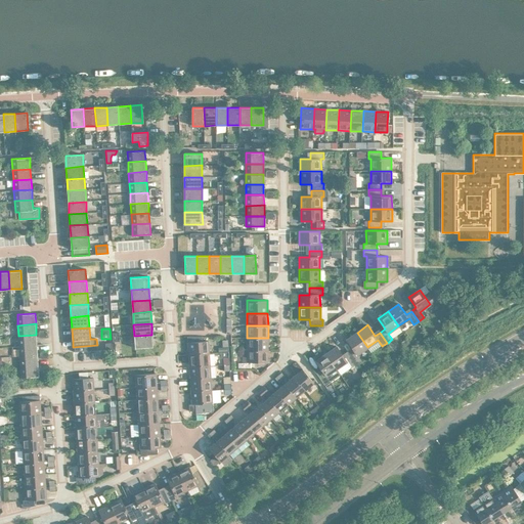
[(354,350),(349,354),(356,364),(361,360),(357,354),(367,347),(357,333),(346,340),(354,350)]
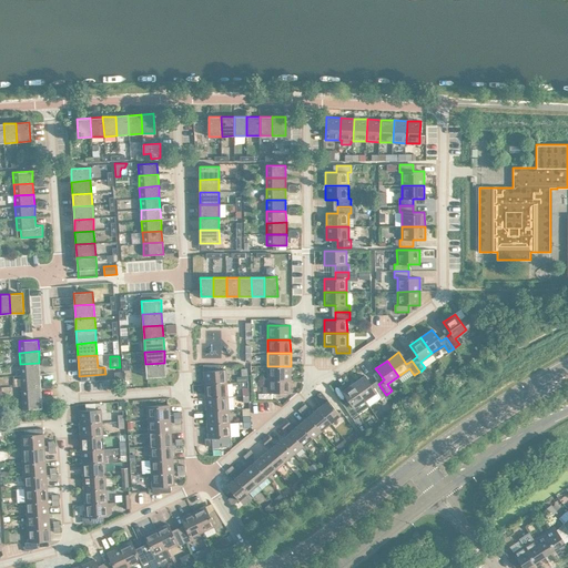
[(20,364),(21,375),(40,374),(39,363),(20,364)]
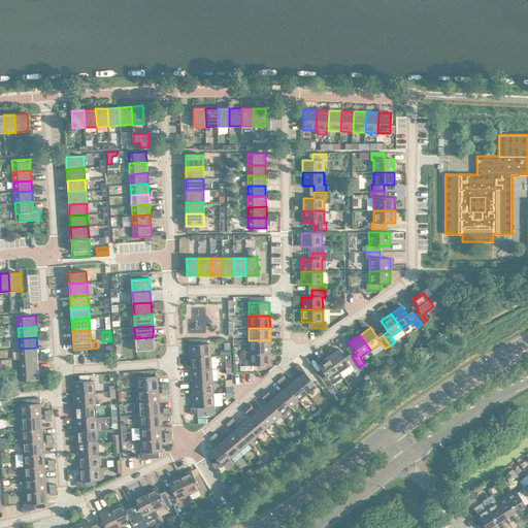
[(153,337),(135,338),(136,351),(154,350),(153,337)]
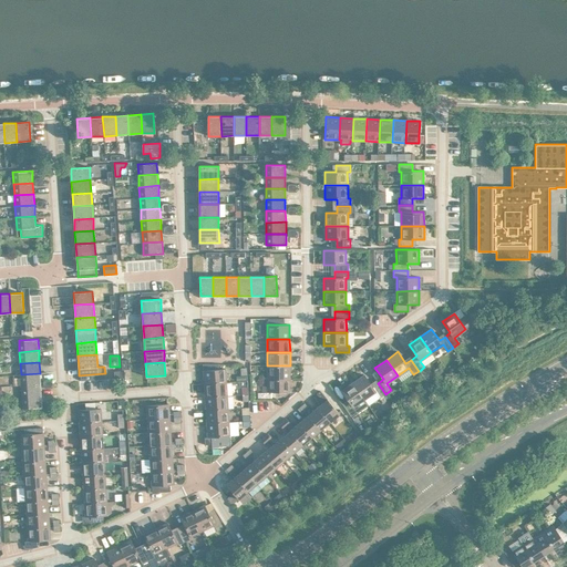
[(267,366),(268,379),(290,379),(290,366),(267,366)]
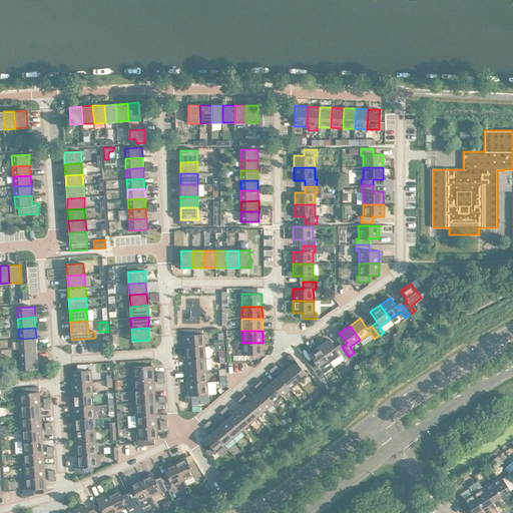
[(384,332),(380,336),(385,343),(391,339),(386,331),(384,332)]
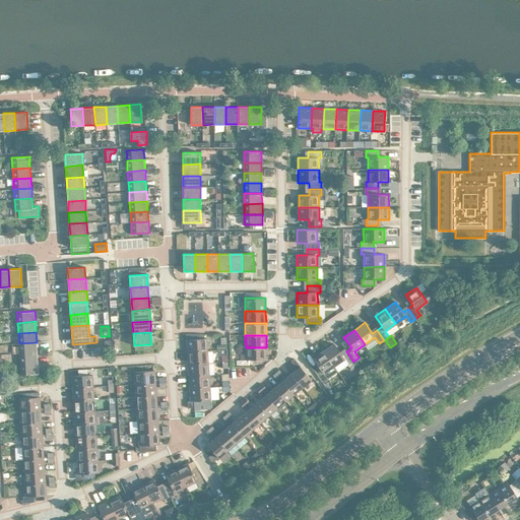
[(375,337),(365,344),(369,350),(379,343),(375,337)]
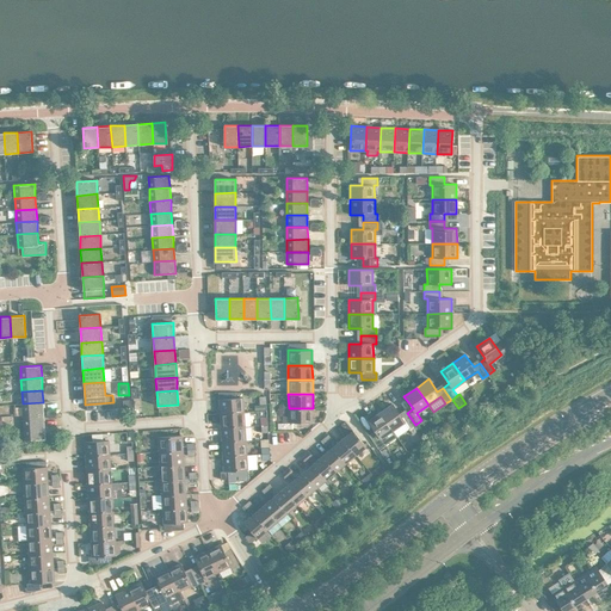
[(218,399),(220,414),(244,412),(244,397),(218,399)]
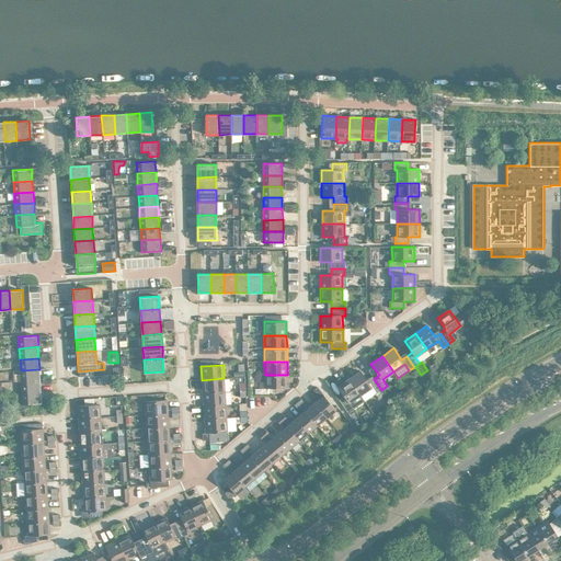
[(21,370),(21,381),(41,380),(39,369),(21,370)]
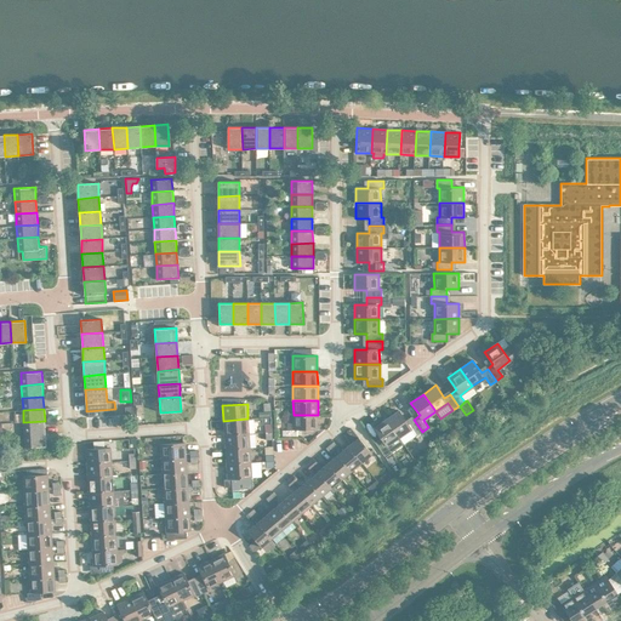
[(399,410),(386,420),(399,437),(411,428),(416,436),(420,433),(422,432),(414,420),(408,423),(399,410)]
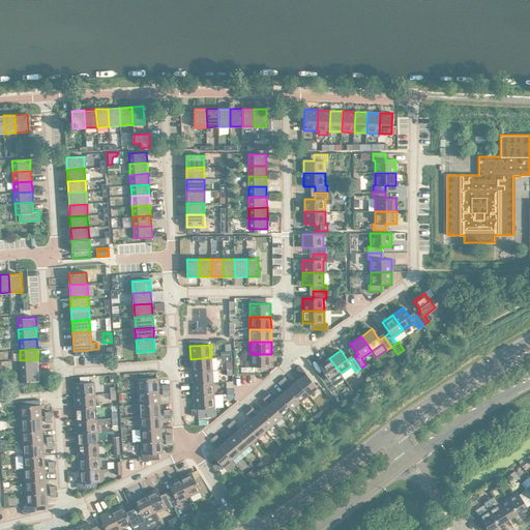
[(271,354),(251,354),(251,366),(271,366),(271,354)]
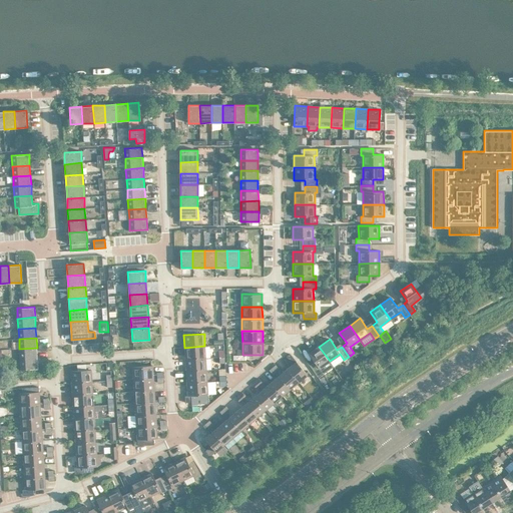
[(184,348),(185,360),(205,358),(204,346),(184,348)]
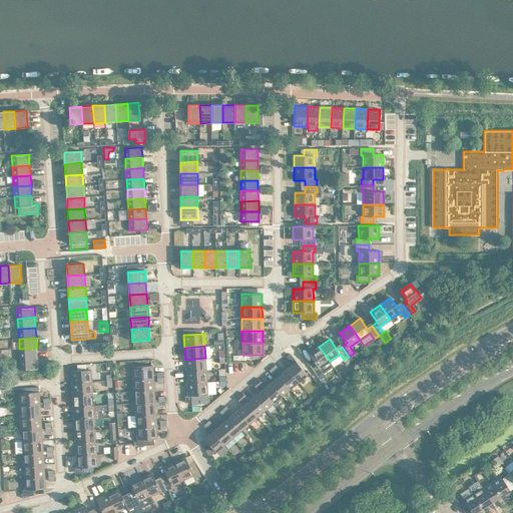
[(330,361),(319,347),(309,354),(316,364),(312,368),(319,378),(324,374),(320,368),(330,361)]
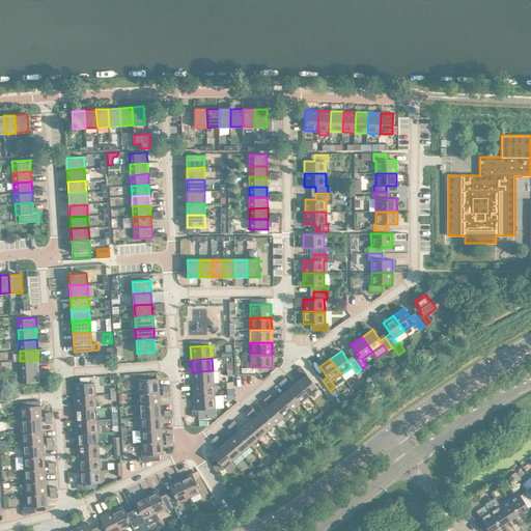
[(20,361),(21,371),(38,370),(38,360),(20,361)]
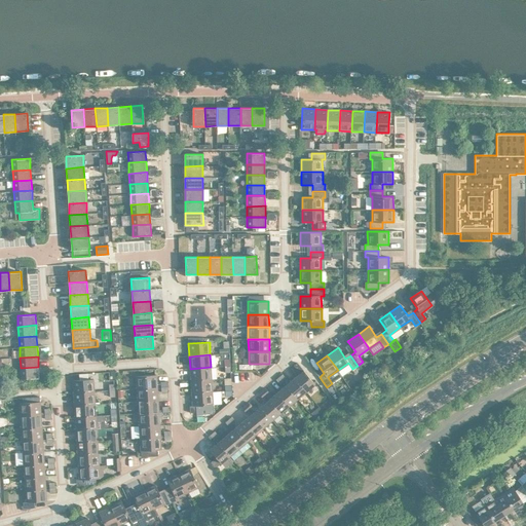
[(38,367),(21,368),(22,379),(39,378),(38,367)]
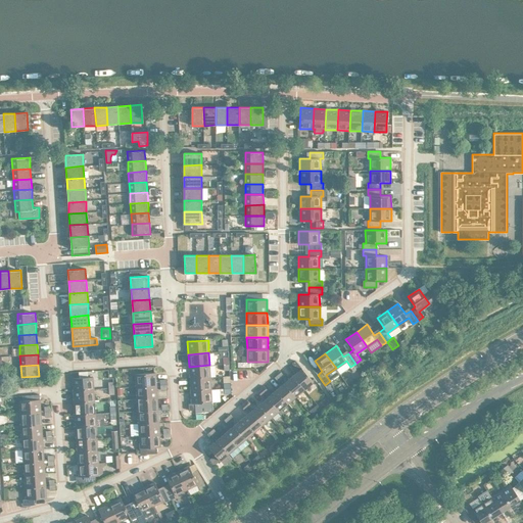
[(189,367),(190,379),(210,377),(209,365),(189,367)]
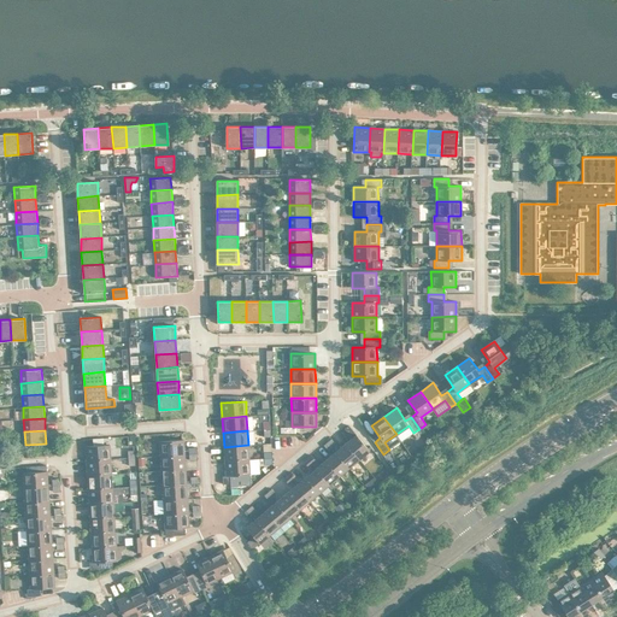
[(356,434),(346,444),(359,459),(370,451),(356,434)]
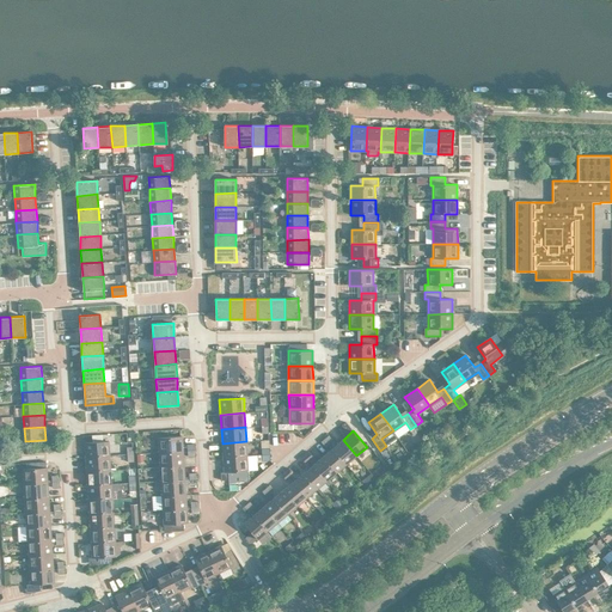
[(158,438),(159,452),(183,451),(182,436),(158,438)]
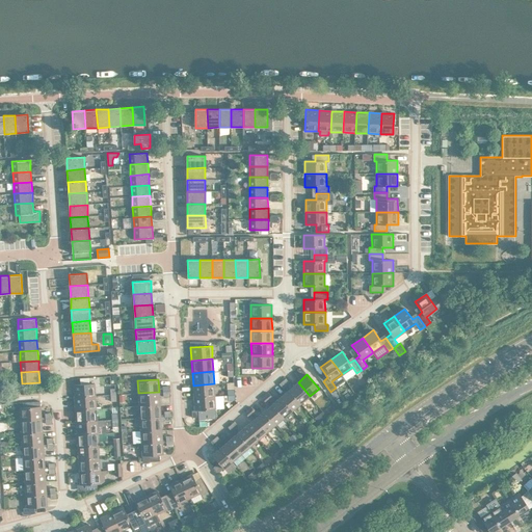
[(298,382),(290,390),(301,403),(310,396),(298,382)]
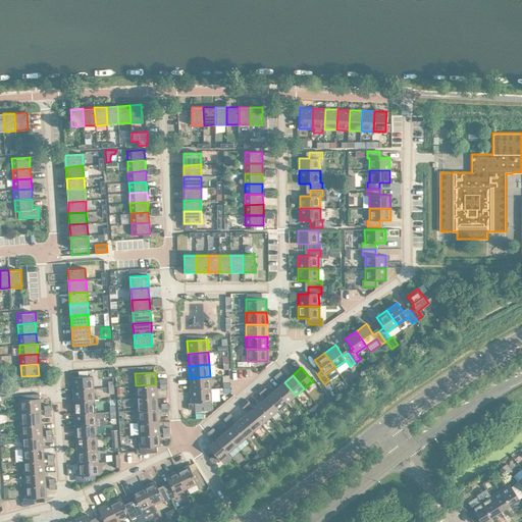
[(72,377),(72,389),(94,388),(93,376),(72,377)]
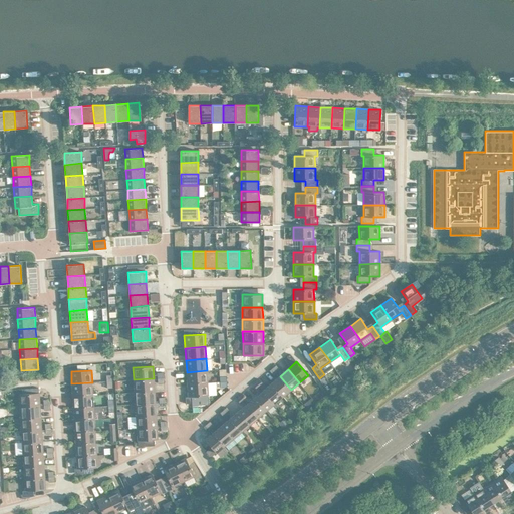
[(187,372),(188,384),(208,382),(207,370),(187,372)]
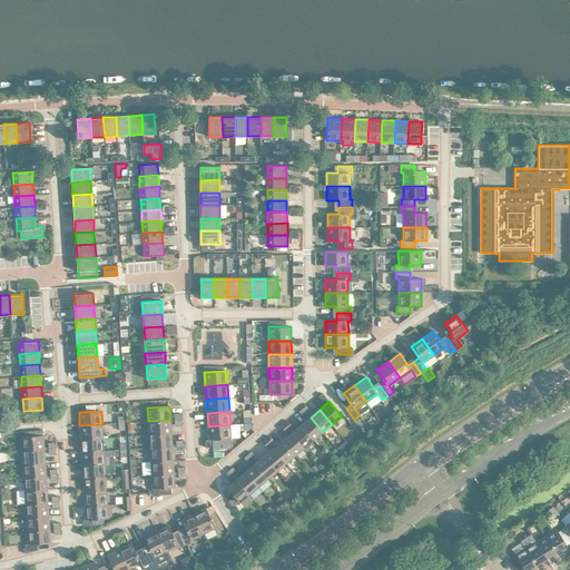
[(311,418),(301,425),(313,440),(323,432),(311,418)]
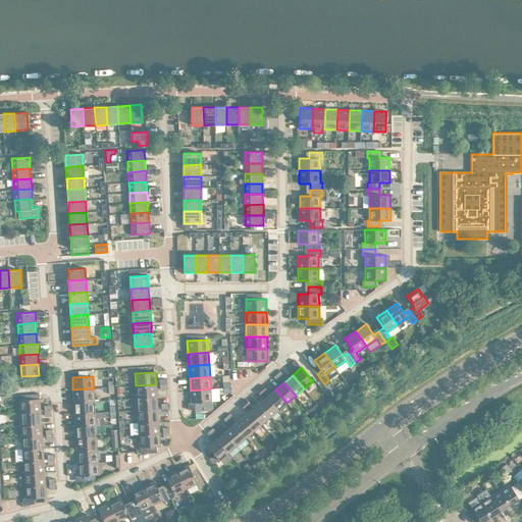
[(136,385),(137,398),(157,397),(156,384),(136,385)]
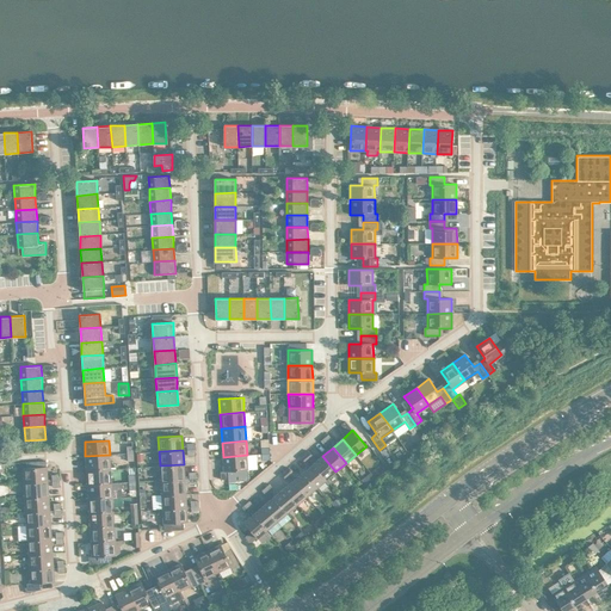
[(85,456),(86,470),(110,469),(110,455),(85,456)]
